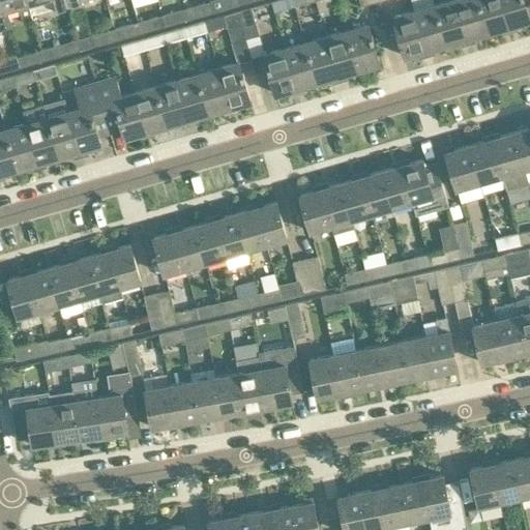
[(0,0),(0,27),(9,26),(4,10),(1,0),(0,0)]
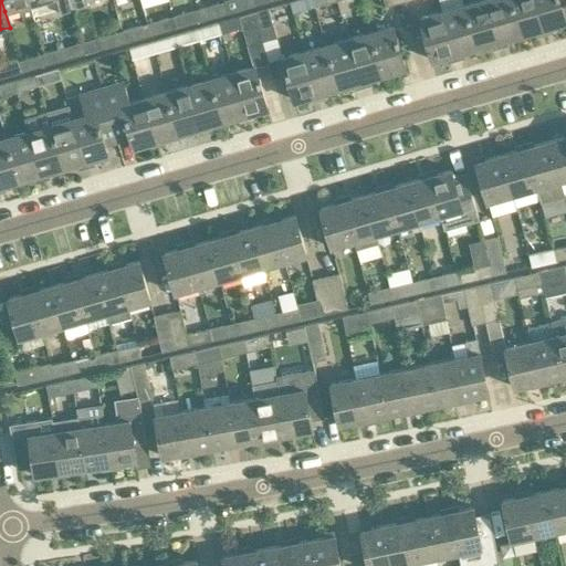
[(1,0),(4,11),(20,7),(25,24),(35,21),(35,19),(29,0),(1,0)]
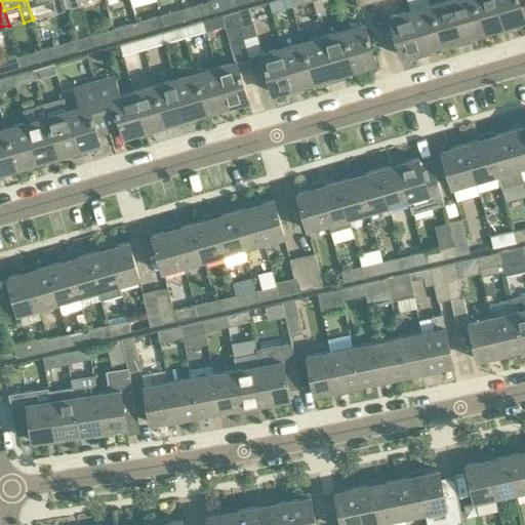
[(27,0),(33,17),(54,11),(55,12),(69,9),(66,0),(27,0)]
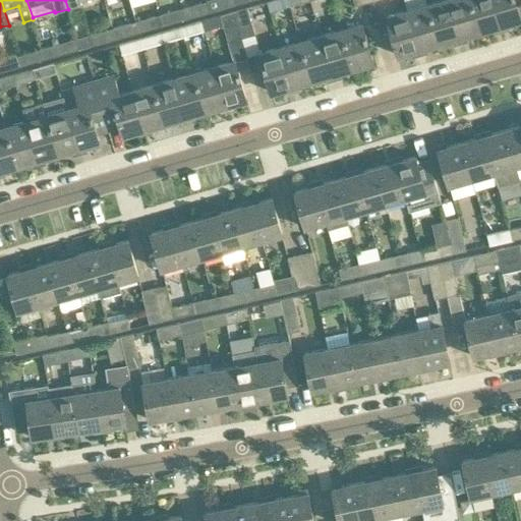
[(81,5),(79,0),(65,0),(68,9),(81,5)]
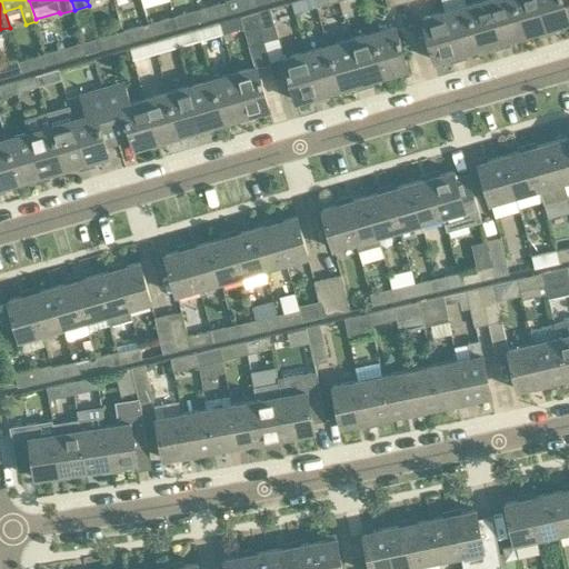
[(313,0),(296,0),(291,1),(295,13),(317,7),(313,0)]
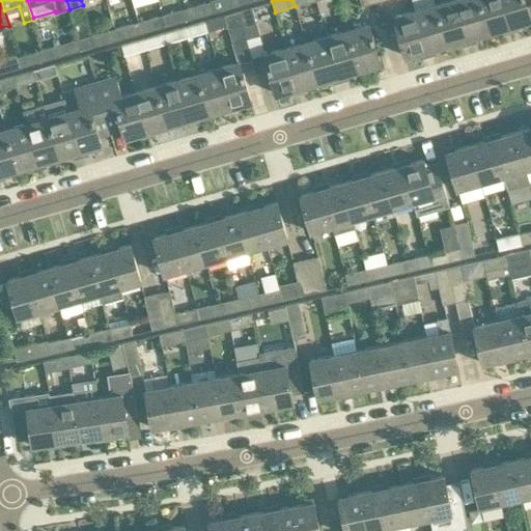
[(456,0),(452,0),(436,5),(447,44),(460,39),(463,46),(470,44),(456,0)]
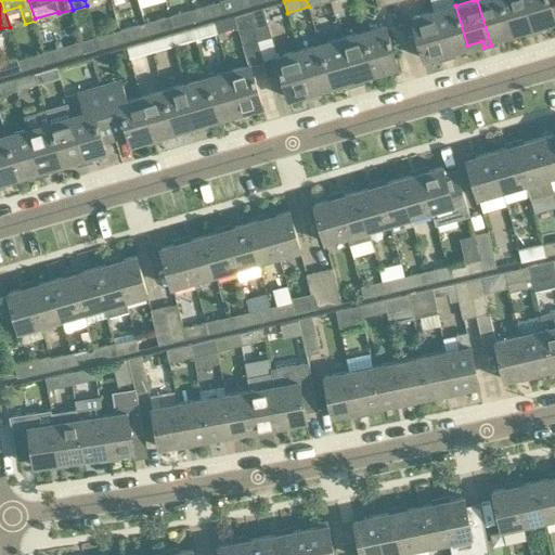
[(477,0),(491,46),(499,43),(497,37),(511,33),(501,0),(477,0)]
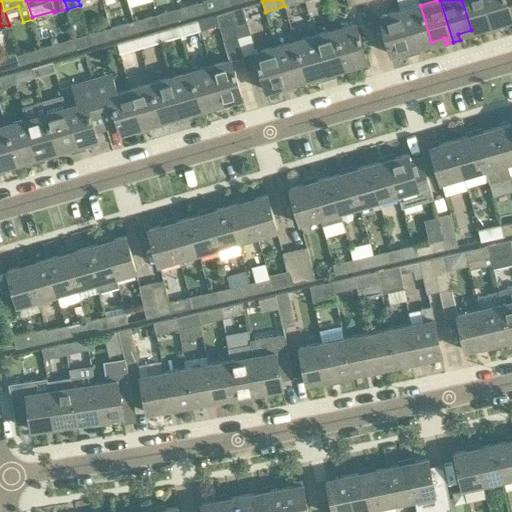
[(493,31),(483,0),(462,0),(471,30),(484,26),(486,33),(493,31)]
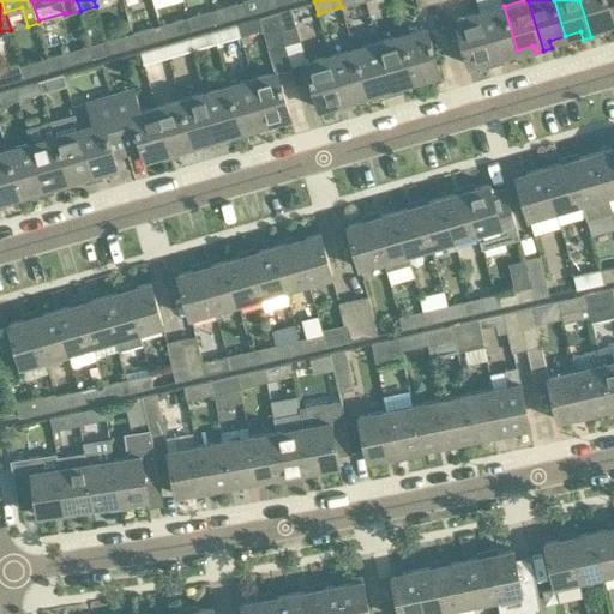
[(579,0),(591,37),(600,34),(599,26),(613,22),(607,0),(579,0)]
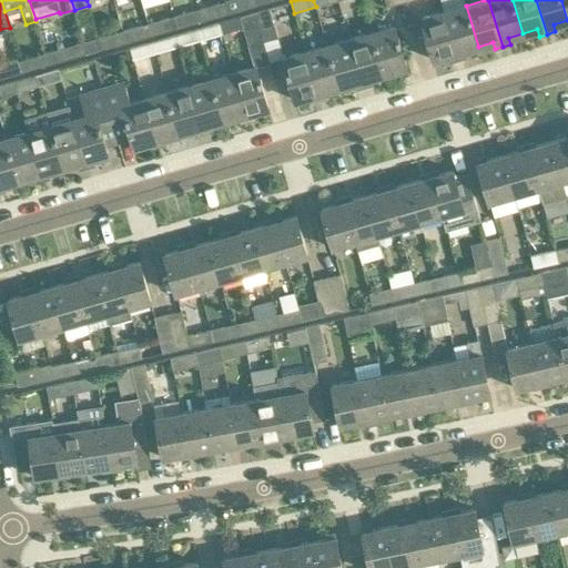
[(202,20),(222,14),(219,2),(199,8),(202,20)]
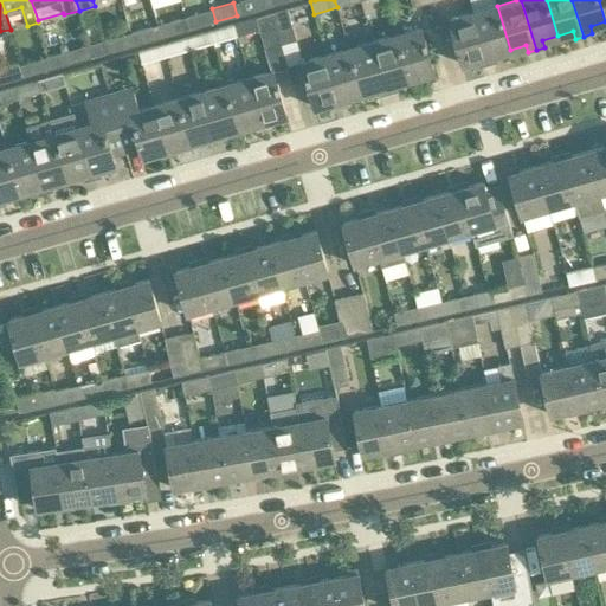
[(474,12),(489,64),(497,62),(495,55),(510,50),(497,6),(474,12)]
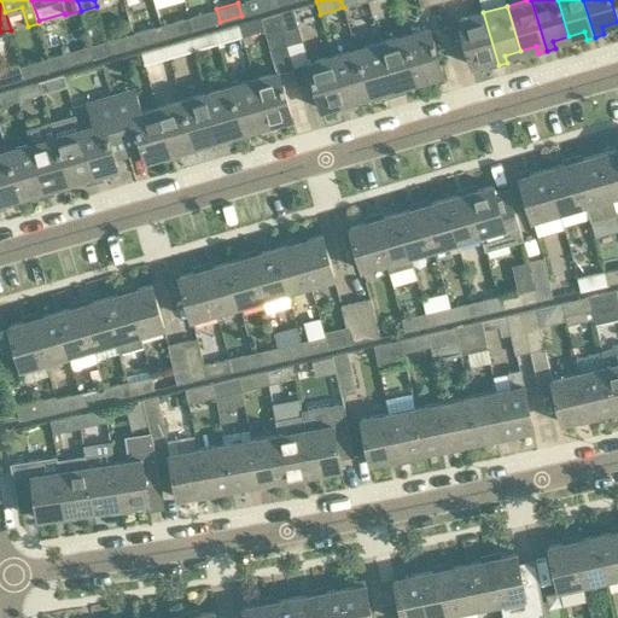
[(191,29),(220,22),(216,9),(205,12),(190,17),(188,17),(191,29)]
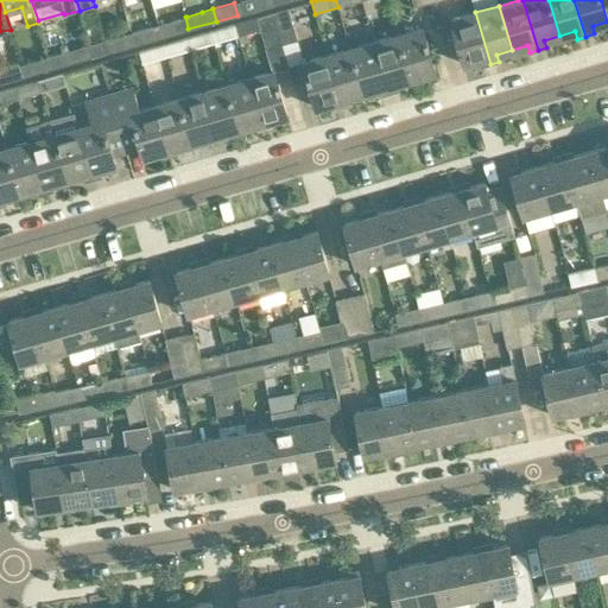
[(272,13),(282,44),(297,39),(289,8),(272,13)]
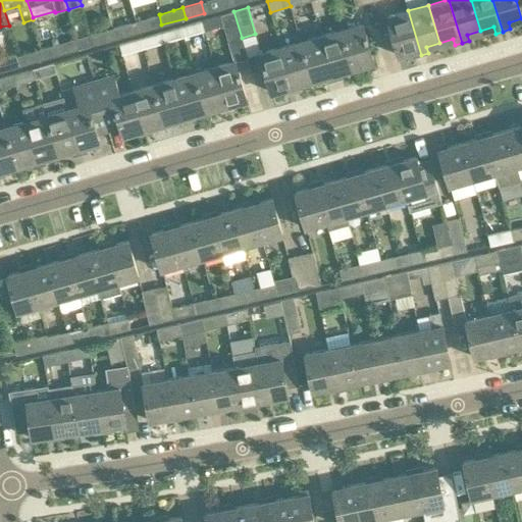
[(387,16),(393,35),(399,55),(412,51),(414,57),(421,55),(408,10),(387,16)]
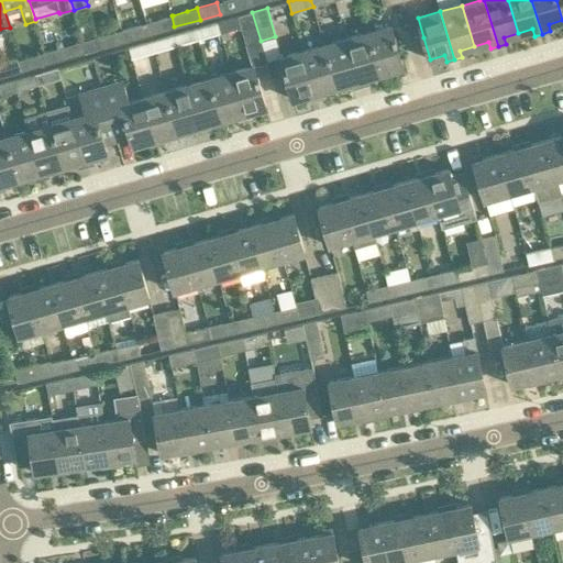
[(220,33),(241,28),(246,45),(261,41),(252,12),(217,22),(220,33)]
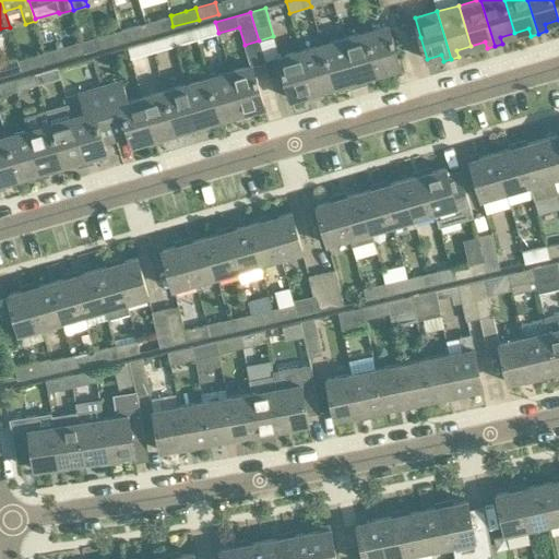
[(149,34),(173,26),(170,15),(145,23),(149,34)]
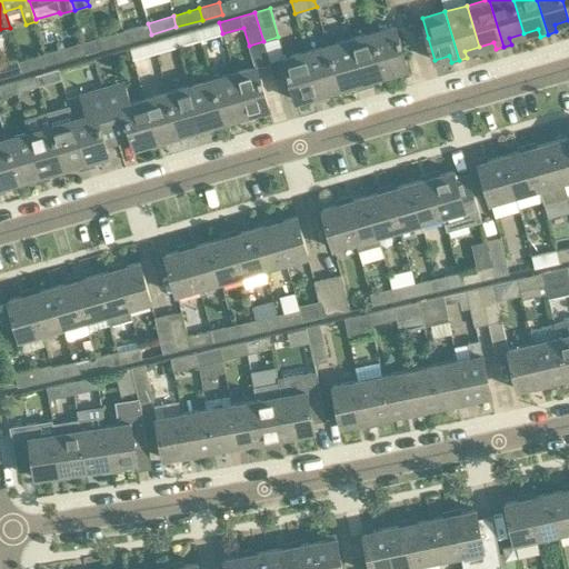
[(200,40),(222,33),(219,22),(197,29),(200,40)]
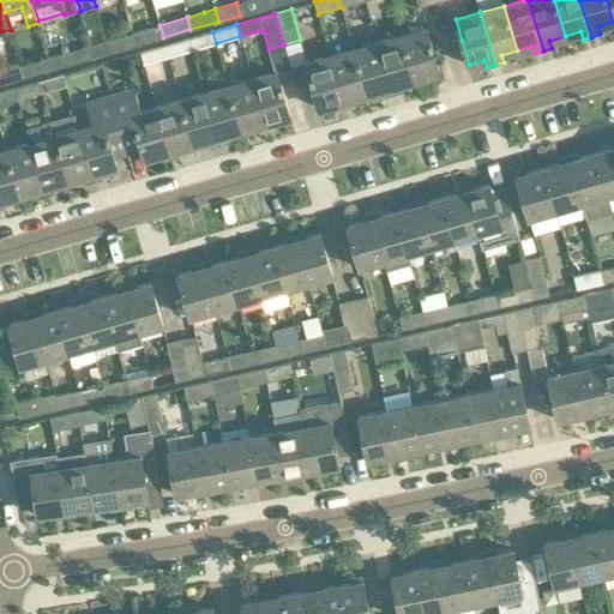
[(154,26),(132,32),(136,44),(157,38),(154,26)]
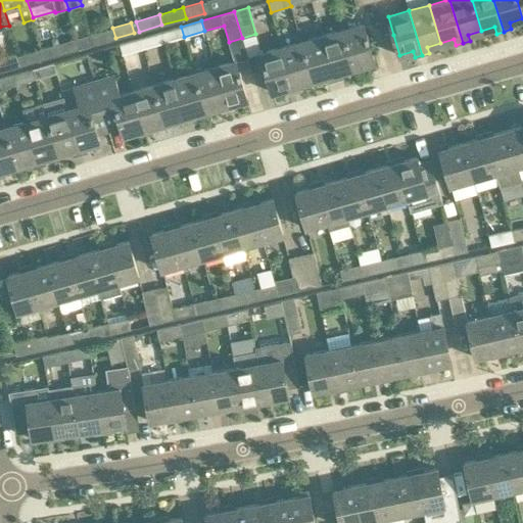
[(364,24),(342,30),(353,67),(367,64),(369,70),(377,68),(371,48),(364,24)]
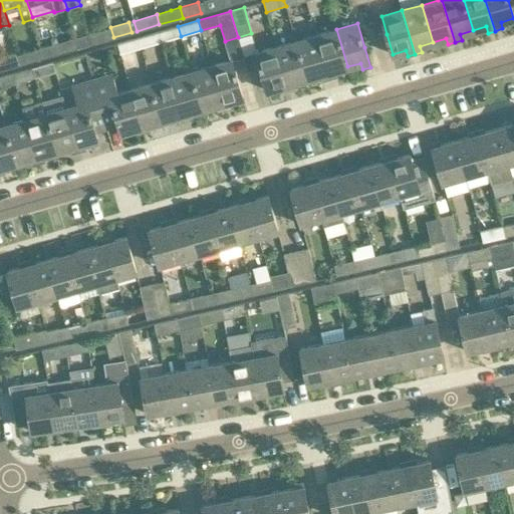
[(161,42),(181,36),(178,26),(158,32),(161,42)]
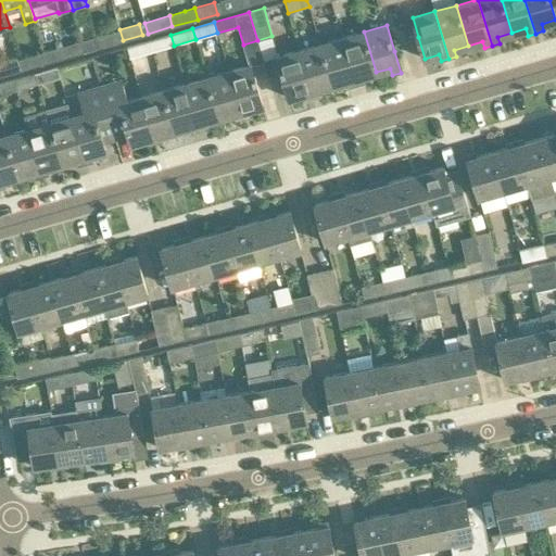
[(98,48),(116,42),(113,32),(95,37),(98,48)]
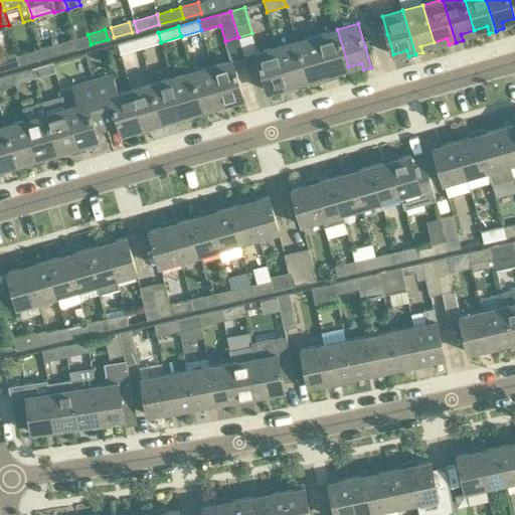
[(336,70),(348,66),(337,29),(317,35),(330,78),(338,76),(336,70)]
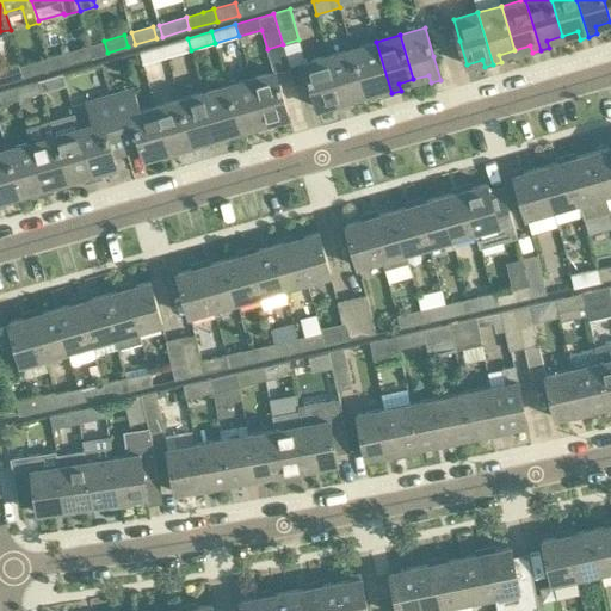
[(167,56),(191,50),(187,38),(164,44),(167,56)]
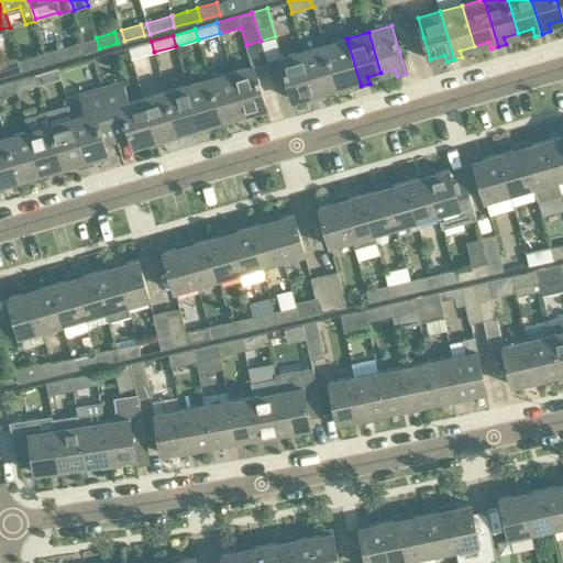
[(353,89),(361,86),(346,39),(326,44),(337,86),(351,81),(353,89)]
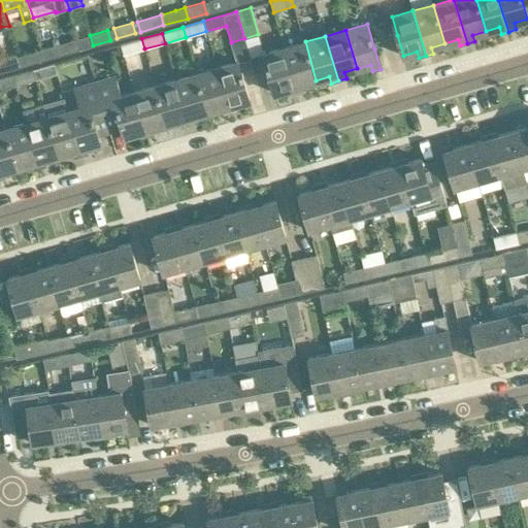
[(144,48),(141,38),(121,44),(123,53),(124,53),(124,55),(144,48)]
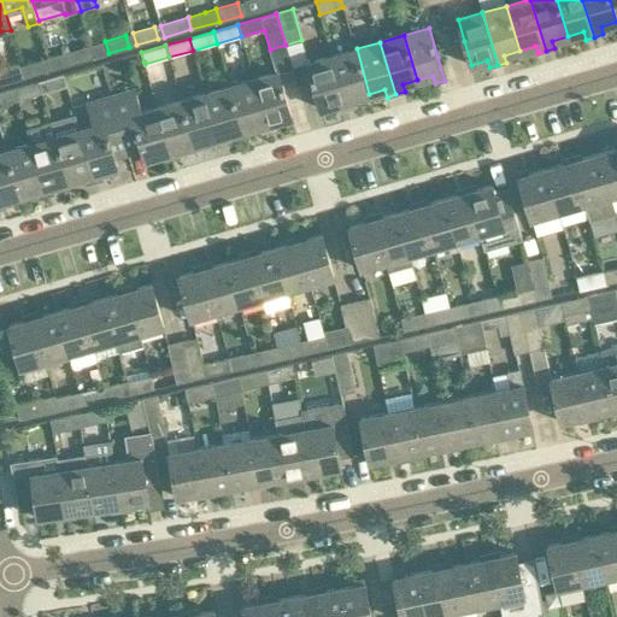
[(272,60),(289,57),(286,45),(270,50),(272,60)]
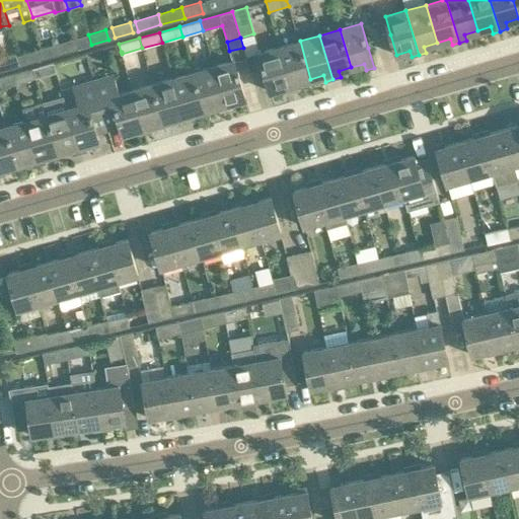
[(280,47),(292,91),(299,89),(298,83),(310,79),(300,41),(280,47)]
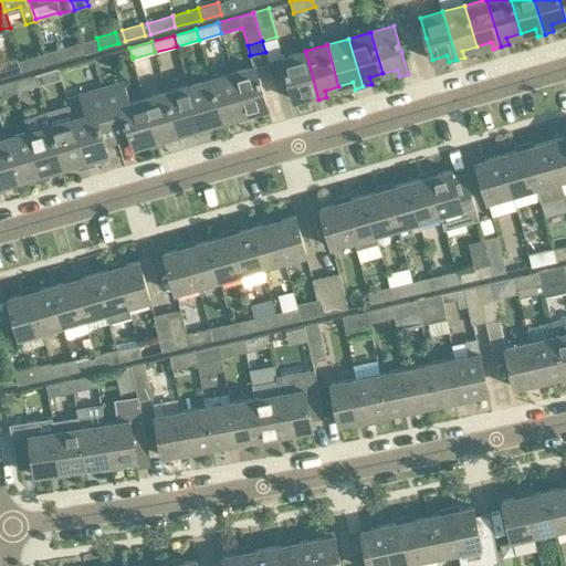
[(65,46),(44,52),(48,63),(69,58),(65,46)]
